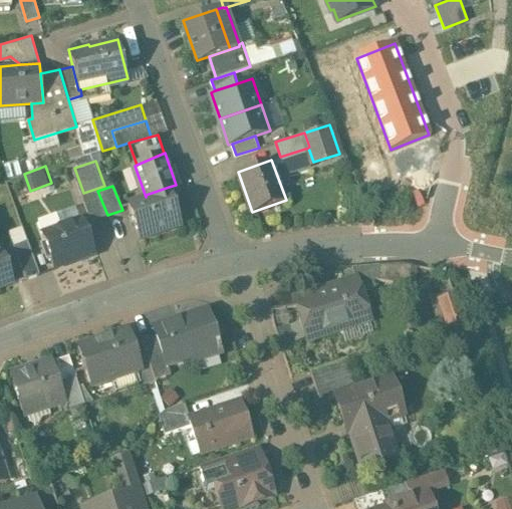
[(169,187),(146,195),(146,197),(129,203),(140,236),(182,222),(169,187)]
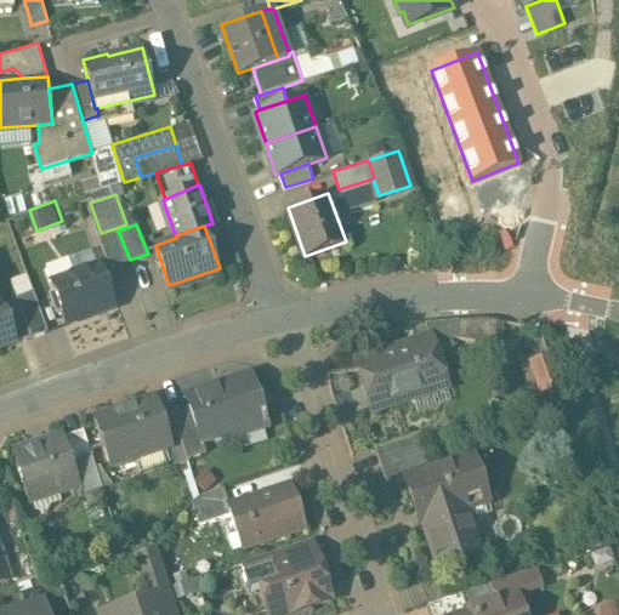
[(118,231),(100,237),(111,267),(130,260),(118,231)]
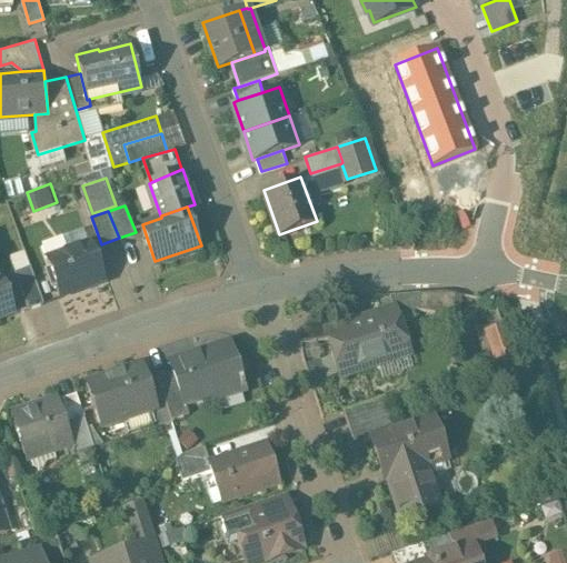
[(90,241),(47,257),(59,291),(76,285),(77,287),(103,278),(90,241)]
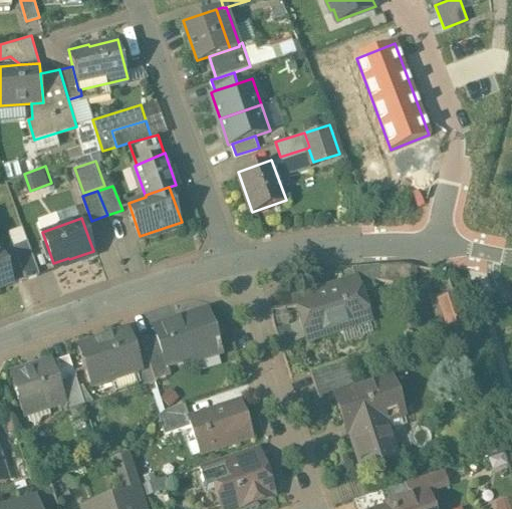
[(28,239),(14,244),(26,277),(40,272),(28,239)]
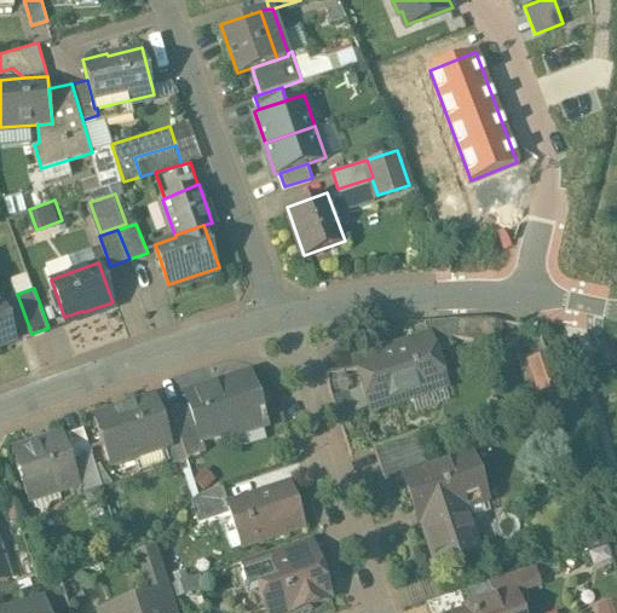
[(0,301),(0,341),(15,336),(4,300),(0,301)]
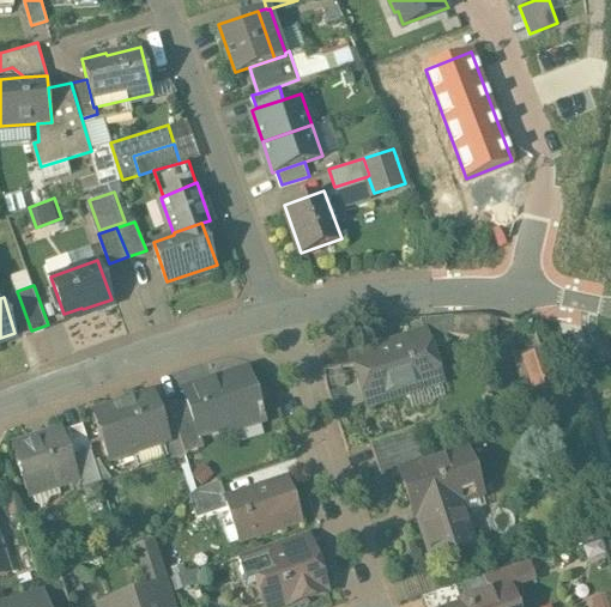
[(477,311),(453,313),(451,331),(489,338),(492,314),(477,311)]
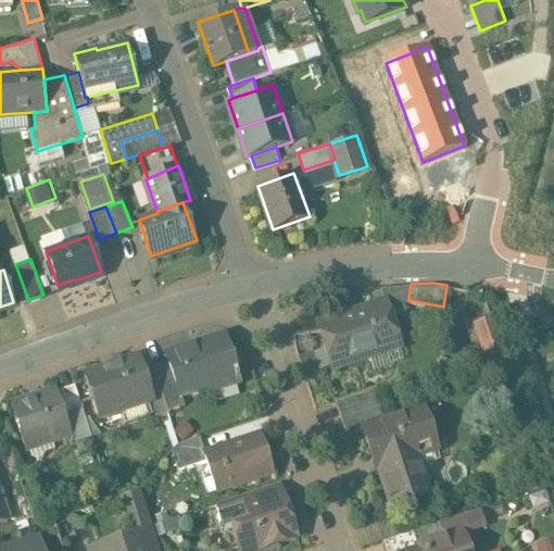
[(386,299),(319,321),(335,365),(400,343),(386,299)]
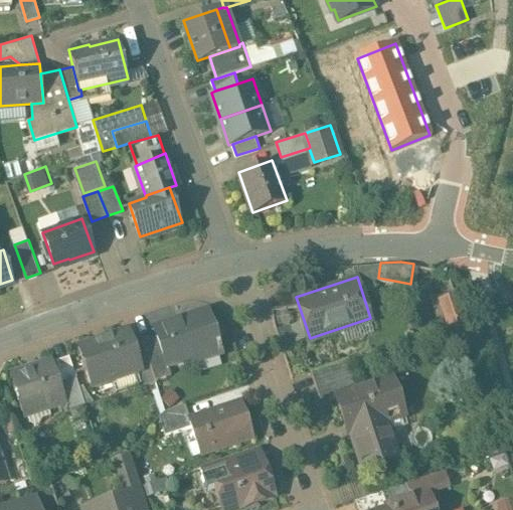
[(456,294),(442,298),(451,323),(465,319),(456,294)]
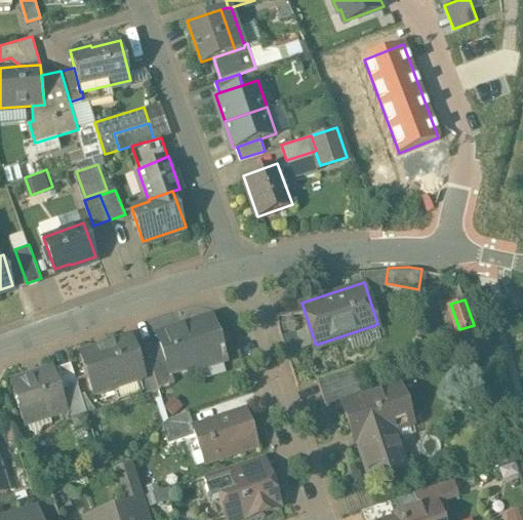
[(211,313),(158,331),(161,341),(170,369),(171,369),(223,352),(224,357),(226,357),(225,353),(227,353),(225,346),(223,347),(211,313)]
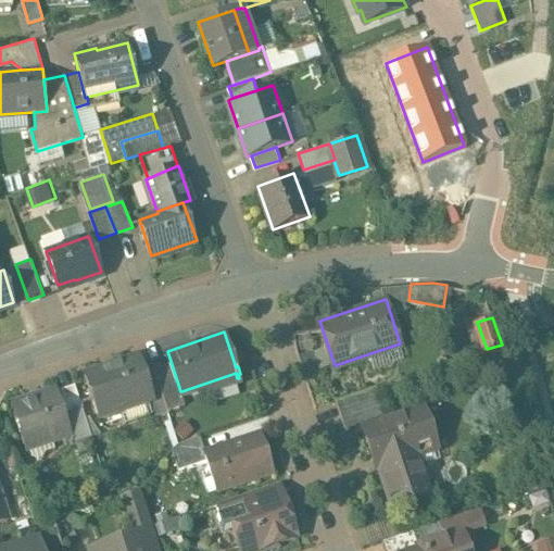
[(139,354),(85,372),(100,416),(149,400),(154,399),(146,373),(139,354)]
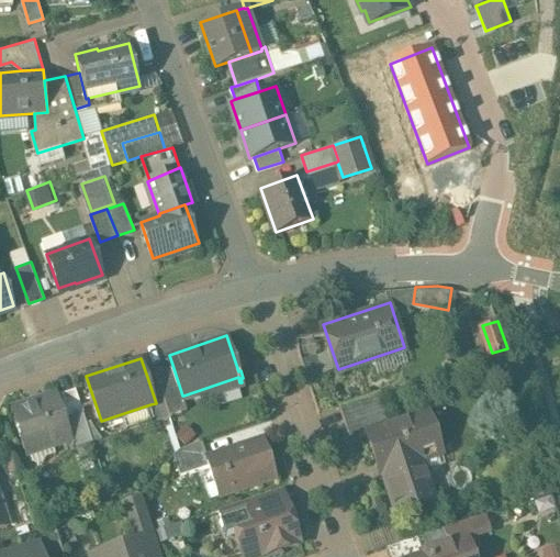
[(172,365),(156,371),(156,374),(169,413),(188,407),(183,396),(182,396),(172,365)]
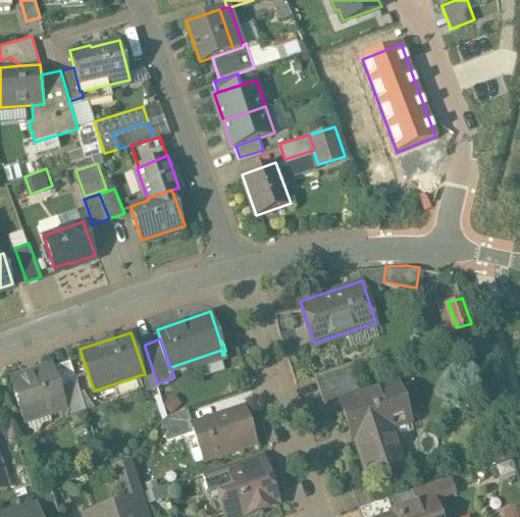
[(157,383),(145,347),(137,350),(145,374),(140,375),(145,390),(158,385),(157,383)]
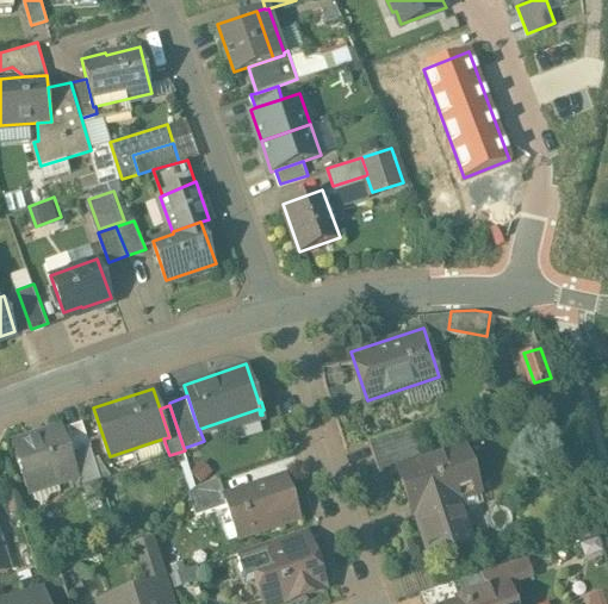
[(414,423),(371,436),(380,466),(397,461),(425,452),(414,423)]
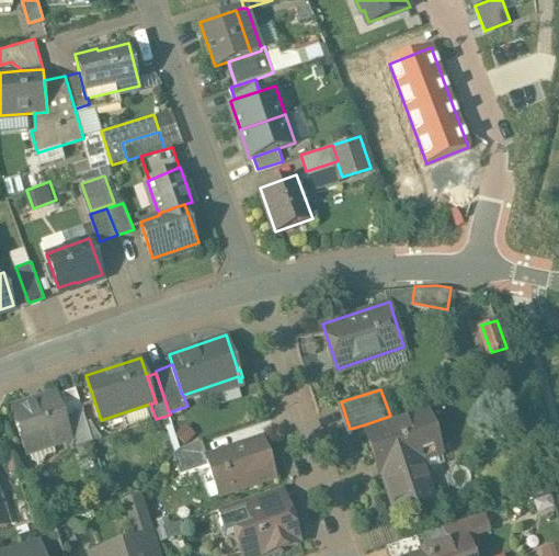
[(57,390),(12,406),(26,450),(71,435),(66,415),(57,390)]
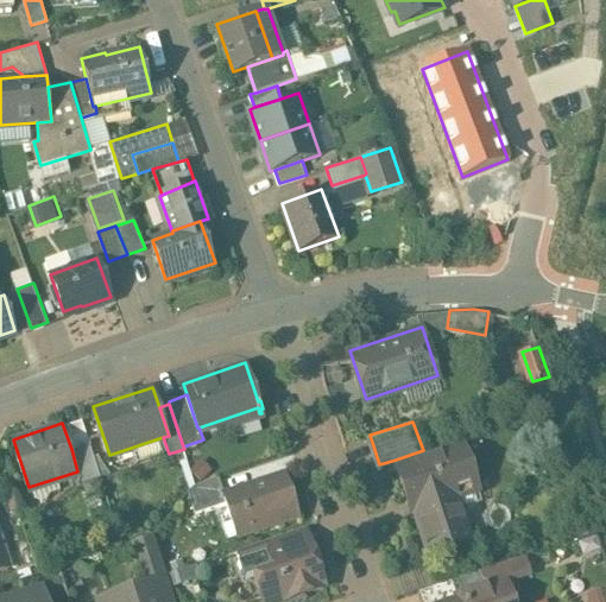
[(90,443),(71,449),(77,471),(79,471),(81,481),(101,475),(90,443)]
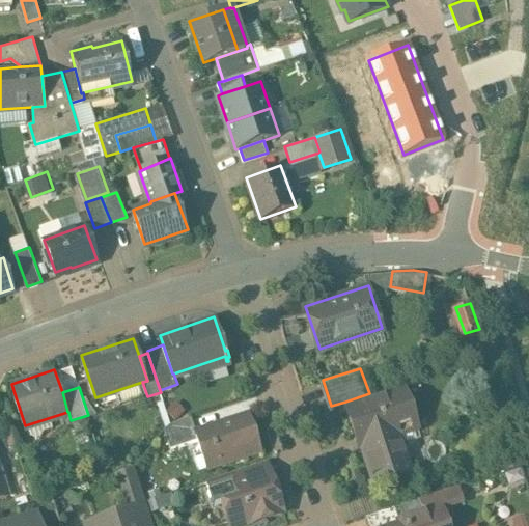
[(405,387),(371,398),(369,393),(345,402),(360,446),(363,445),(376,481),(412,470),(400,433),(417,426),(405,387)]
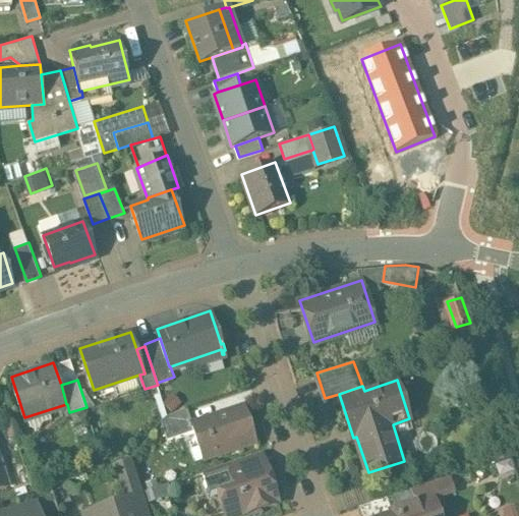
[(193,421),(191,421),(194,430),(204,457),(256,440),(244,404),(193,421)]
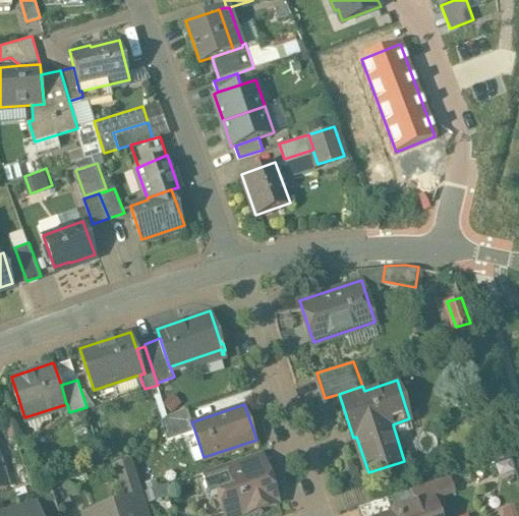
[(188,407),(168,413),(164,418),(162,418),(168,438),(194,430),(191,421),(193,421),(188,407)]
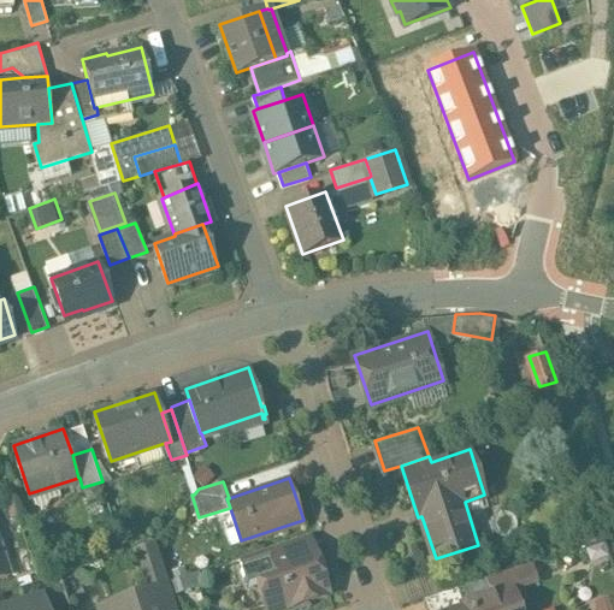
[(301,536),(267,548),(276,573),(259,579),(267,605),(289,598),(290,605),(330,592),(318,556),(314,557),(312,549),(306,551),(301,536)]
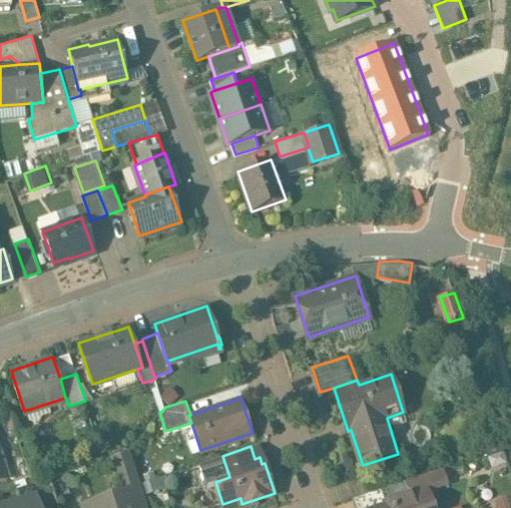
[(129,451),(111,456),(121,486),(138,481),(129,451)]
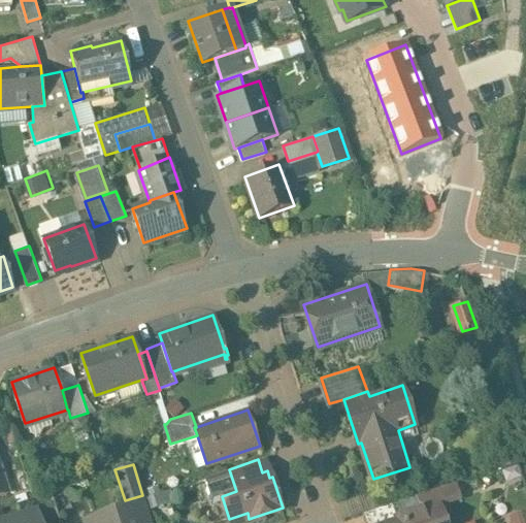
[(3,474),(0,475),(0,494),(9,491),(3,474)]
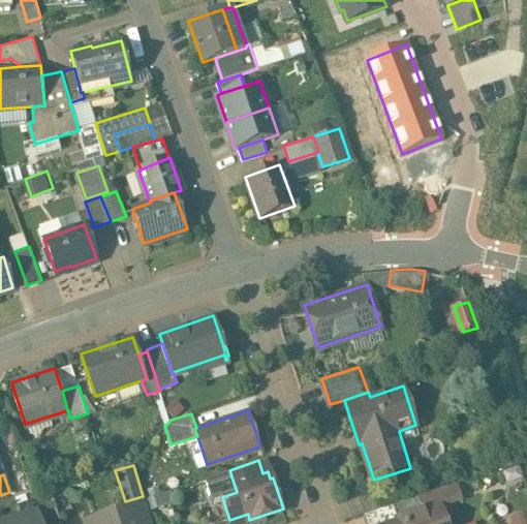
[(173,489),(149,493),(152,505),(175,500),(173,489)]
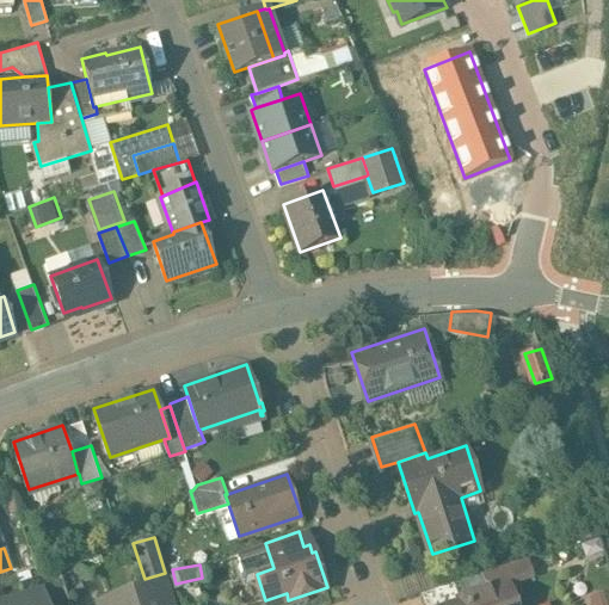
[(459,594),(432,604),(510,604),(516,604),(508,579),(459,594)]
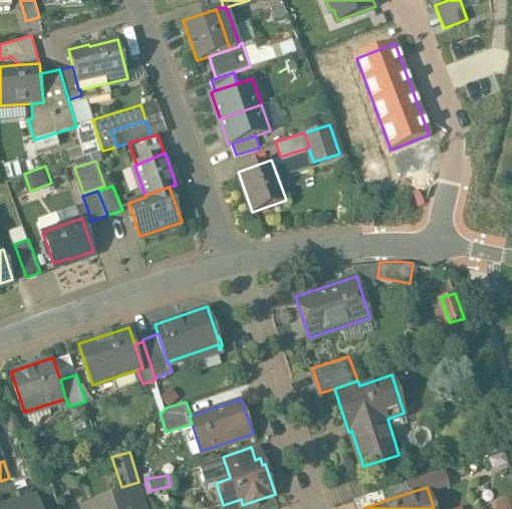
[(382,489),(353,498),(356,508),(363,508),(386,500),(382,489)]
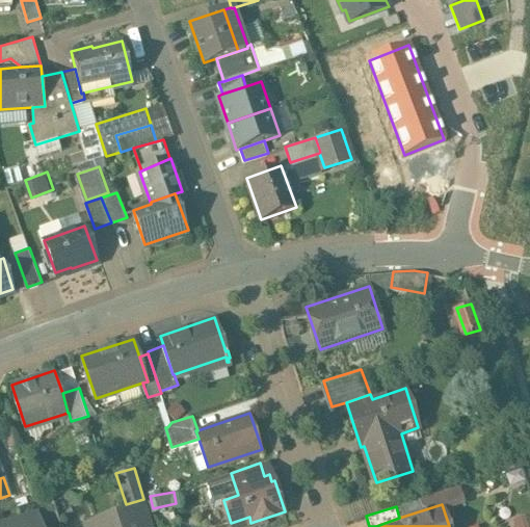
[(138,526),(133,510),(94,524),(94,526),(138,526)]
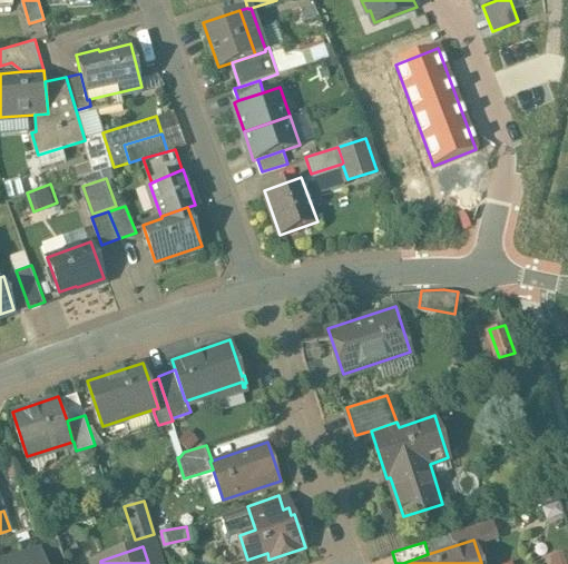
[(47,563),(41,548),(2,562),(3,563),(47,563)]
